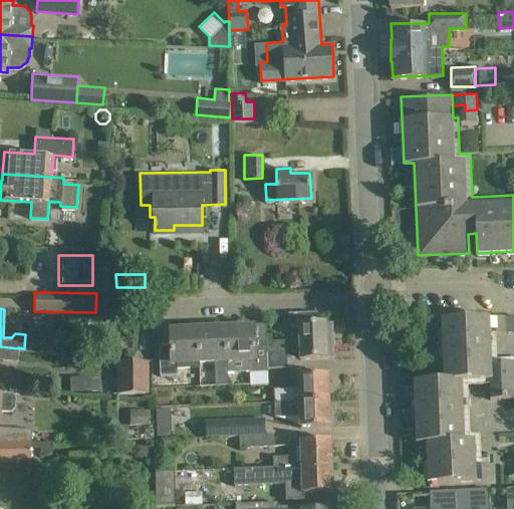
[(326,339),(329,339),(331,335),(331,325),(328,322),(325,322),(325,321),(317,322),(316,310),(289,312),(289,316),(291,320),(295,323),(299,323),(299,324),(301,355),(300,355),(300,356),(327,355),(327,353),(326,353),(326,339)]
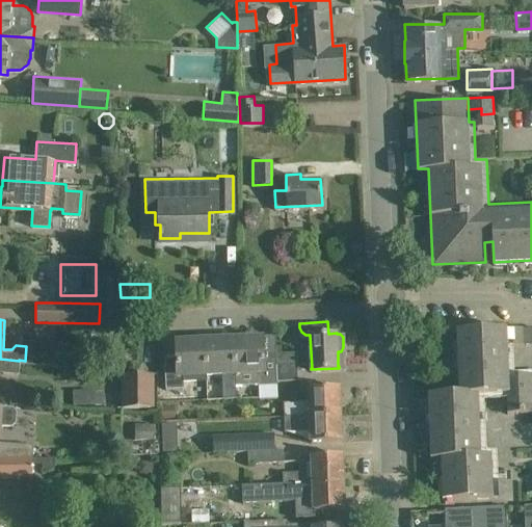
[(526,342),(526,325),(456,328),(459,391),(427,393),(430,456),(441,456),(443,498),(512,495),(510,467),(491,468),(491,452),(481,453),(478,391),(506,390),(507,411),(531,410),(531,372),(509,373),(507,343),(526,342)]
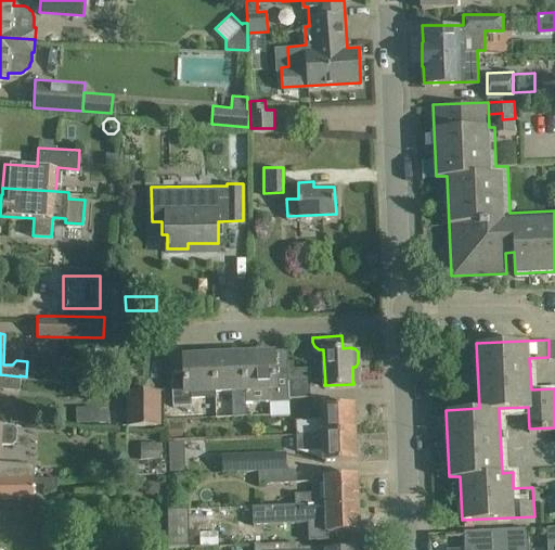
[(289,396),(287,367),(287,363),(274,365),(274,350),(244,353),(246,397),(258,397),(258,399),(270,399),(289,398),(289,396)]
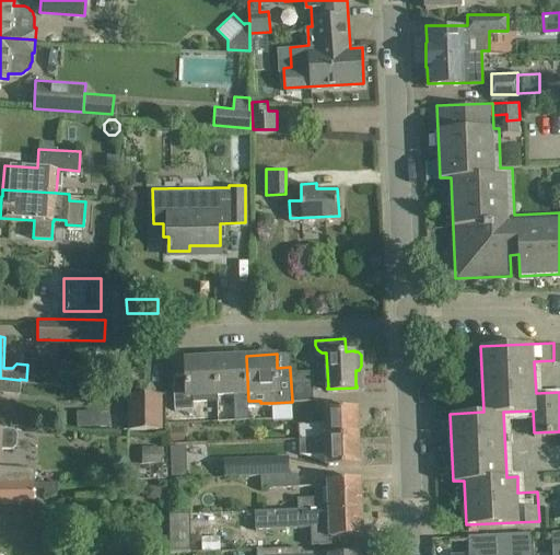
[(230,417),(248,416),(248,401),(246,356),(216,357),(218,392),(233,391),(234,405),(229,406),(230,417)]
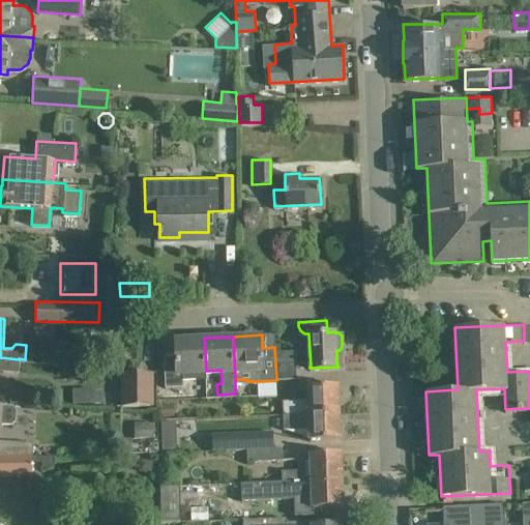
[(206,371),(204,338),(175,339),(176,351),(164,352),(165,385),(184,384),(183,378),(206,377),(206,371)]
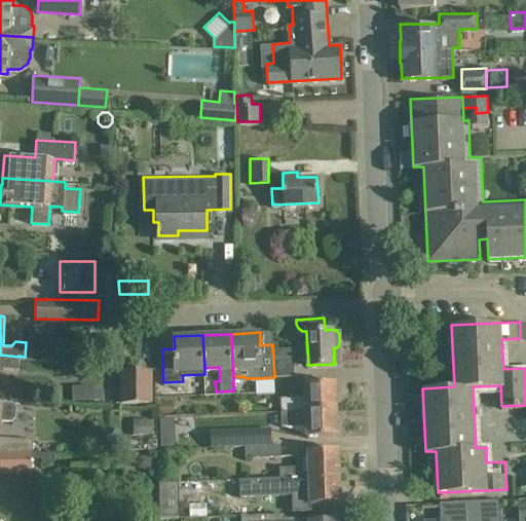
[(293,346),(272,347),(274,375),(294,374),(293,346)]
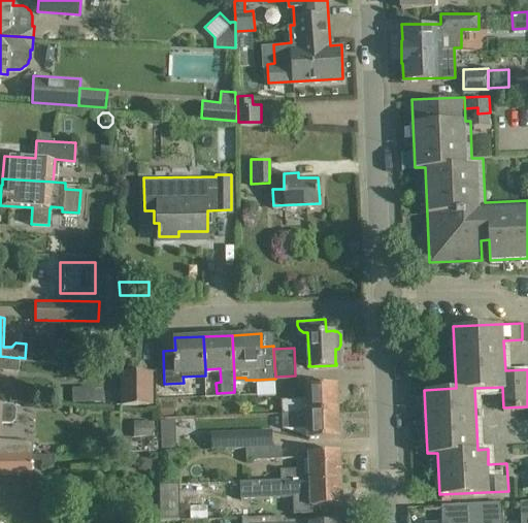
[(0,366),(19,368),(19,358),(0,356),(0,366)]
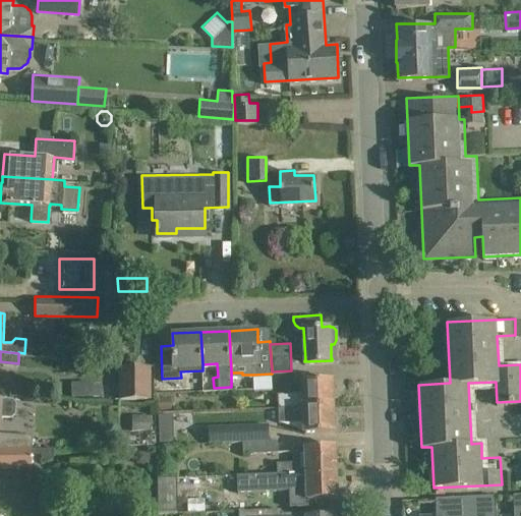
[(151,364),(119,364),(119,397),(151,397),(151,364)]
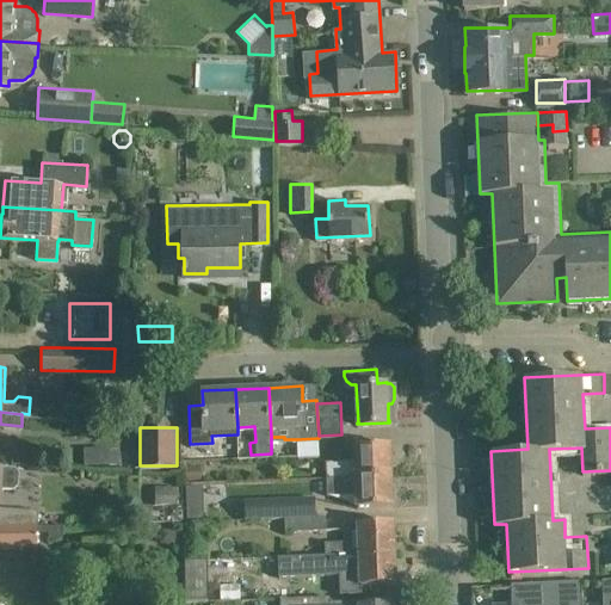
[(319,438),(297,439),(298,455),(319,454),(319,438)]
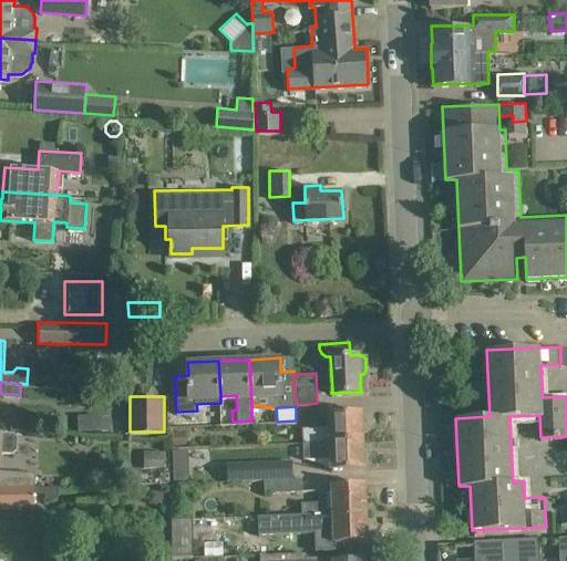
[(301,426),(302,440),(363,438),(362,409),(329,411),(330,425),(301,426)]
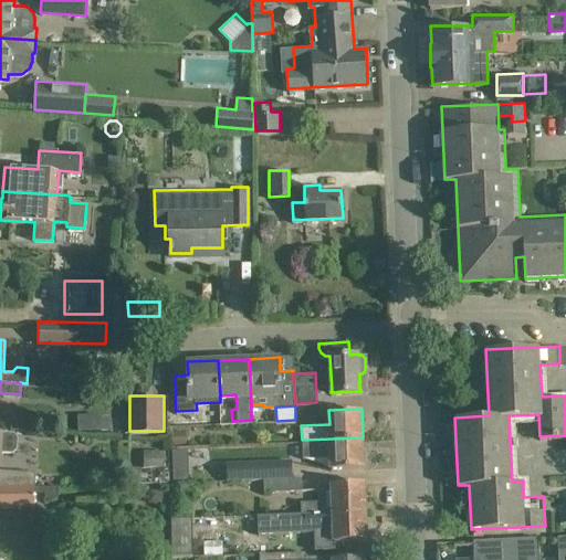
[(101,412),(77,413),(79,429),(111,428),(111,413),(101,413),(101,412)]
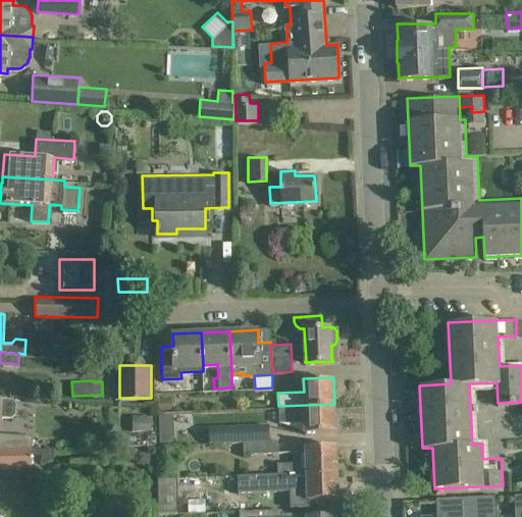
[(168,396),(159,396),(159,407),(168,407),(168,396)]
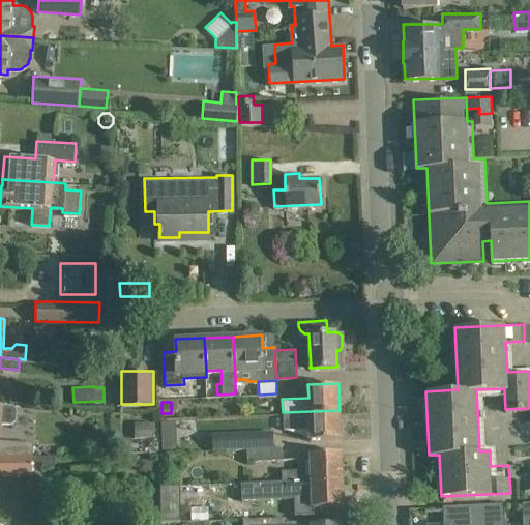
[(12,404),(0,403),(0,420),(11,421),(16,418),(16,408),(12,404)]
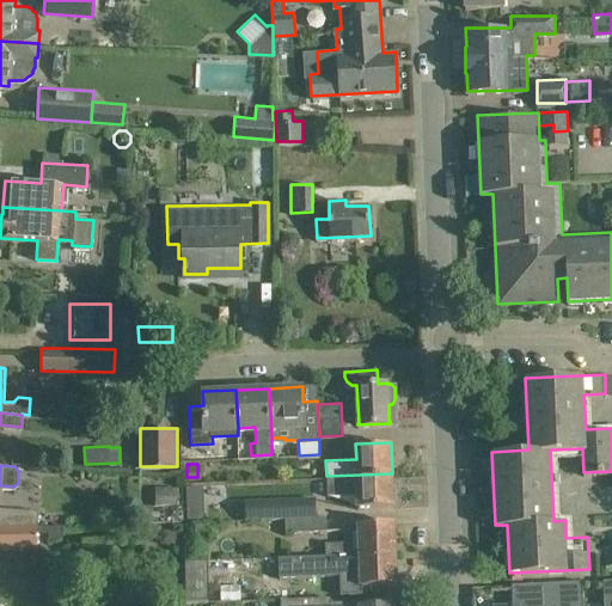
[(393,505),(392,473),(326,476),(328,494),(357,491),(357,506),(393,505)]
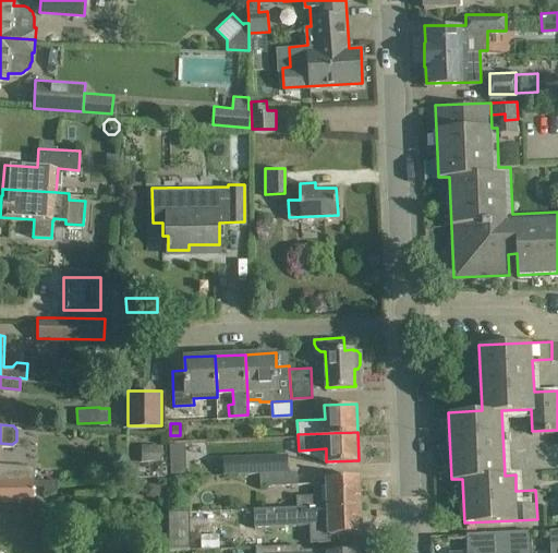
[(162,442),(142,442),(142,458),(162,458),(162,442)]
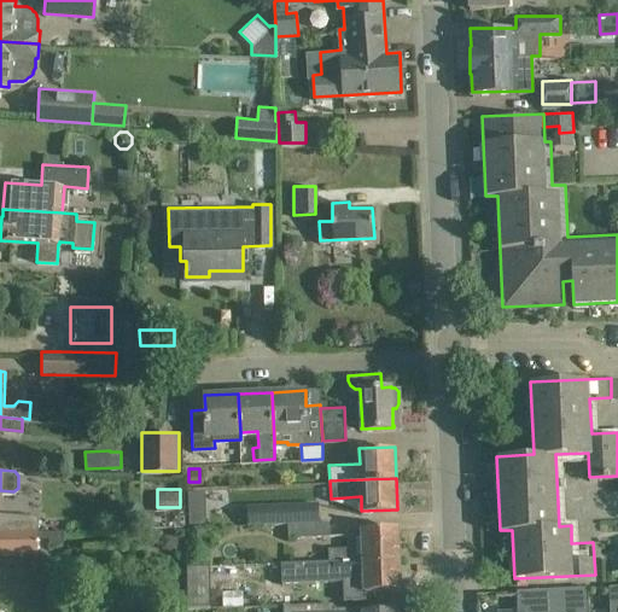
[(287,523),(330,522),(330,520),(320,520),(319,500),(248,503),(248,523),(287,522),(287,523)]
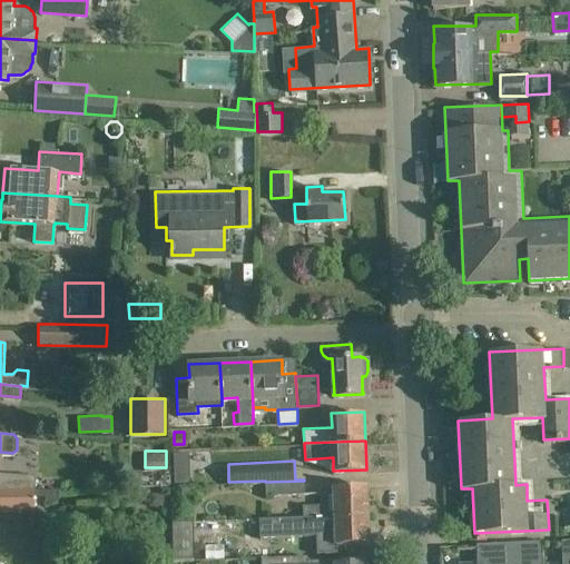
[(190,465),(174,466),(174,482),(190,481),(190,465)]
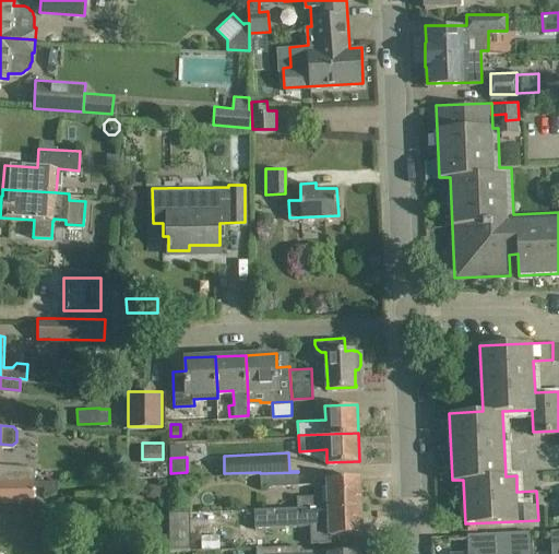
[(0,478),(34,478),(34,464),(0,461),(0,478)]
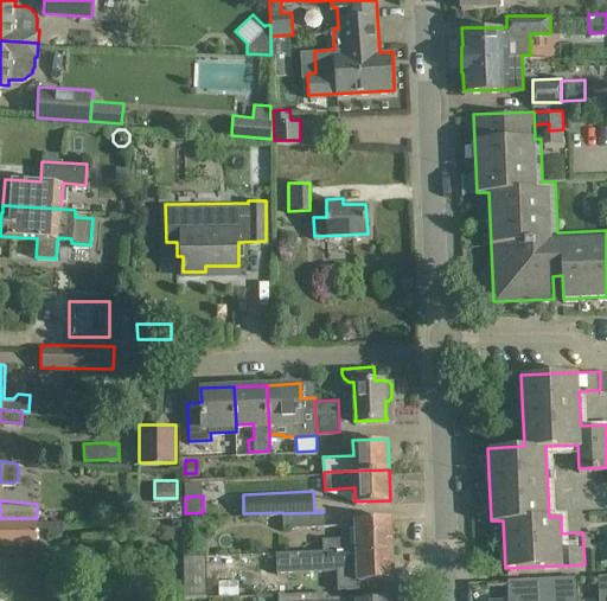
[(324,524),(324,512),(282,513),(282,525),(324,524)]
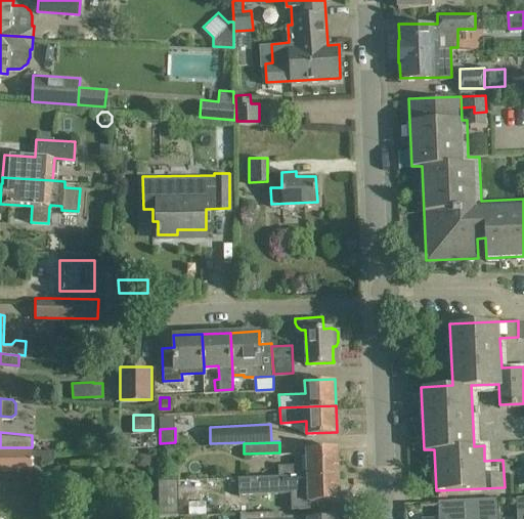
[(282,463),(278,463),(278,474),(278,475),(284,475),(295,474),(338,472),(337,445),(306,446),(306,448),(294,449),(295,462),(282,463)]
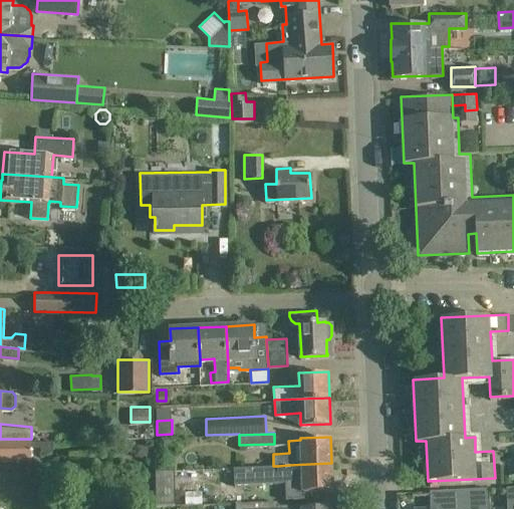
[(0,459),(32,459),(31,446),(40,446),(40,451),(53,451),(52,440),(31,441),(31,440),(31,439),(0,439),(0,459)]
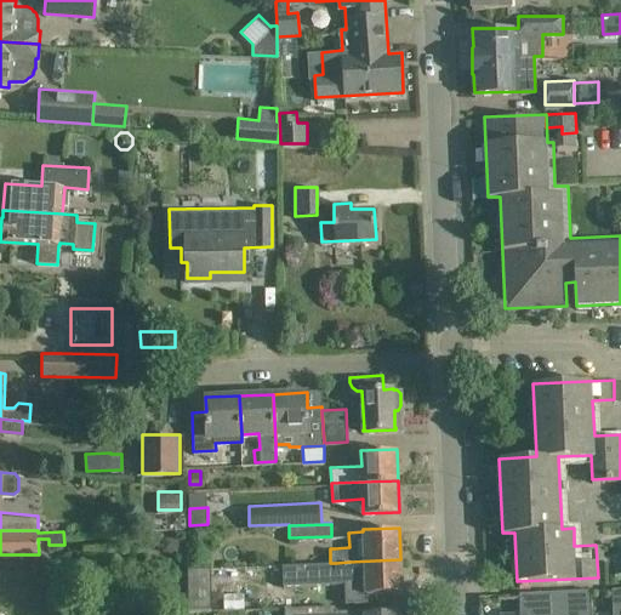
[(330,563),(283,565),(284,584),(345,581),(346,602),(368,601),(368,593),(403,591),(400,559),(349,562),(336,563),(330,563)]
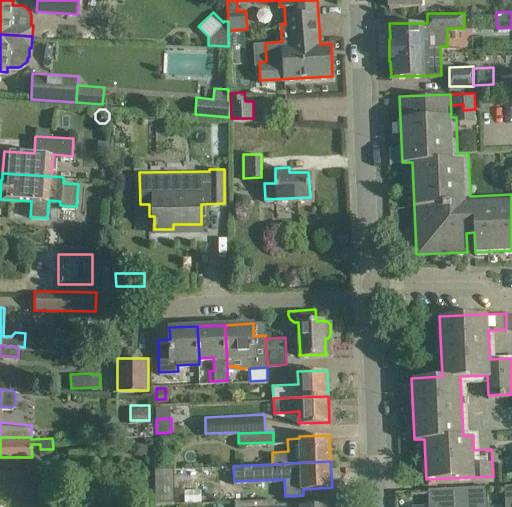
[(479,485),(458,486),(457,506),(505,506),(505,484),(504,484),(505,506),(487,506),(487,485),(479,485)]
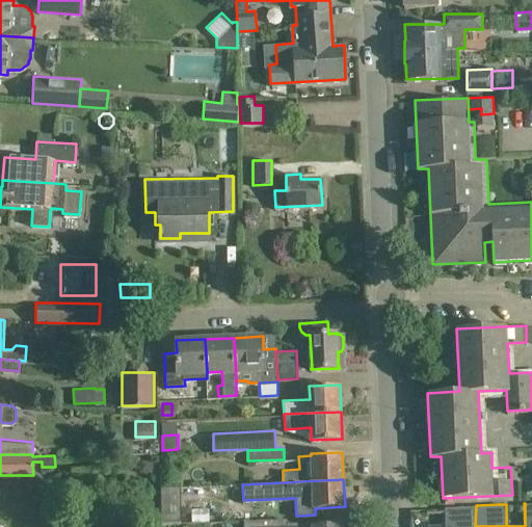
[(475,526),(476,505),(445,507),(445,526),(475,526)]
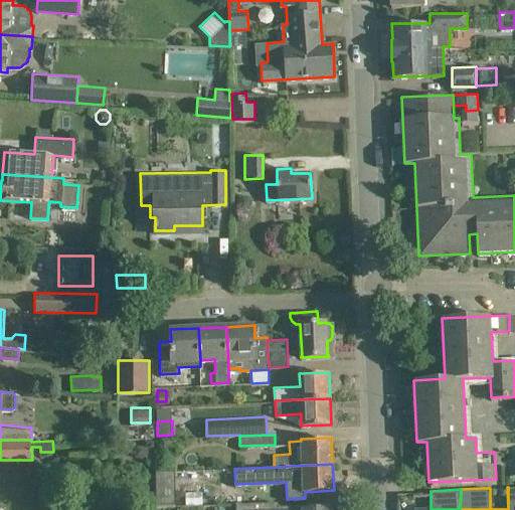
[(250,501),(235,502),(235,509),(330,509),(330,506),(310,507),(302,508),(302,504),(279,505),(278,501),(250,502),(250,501)]
